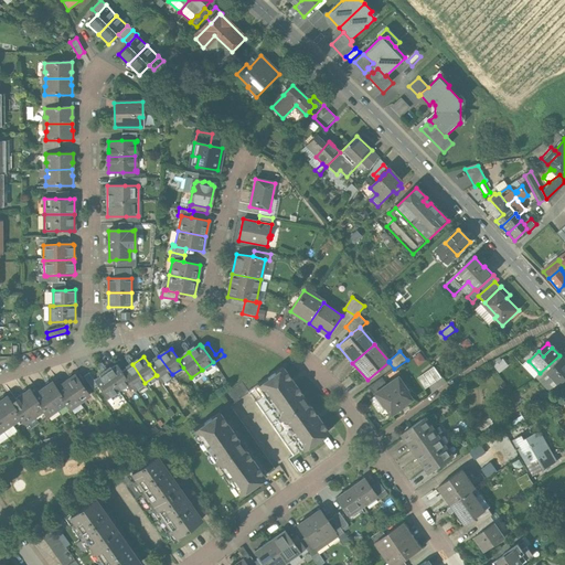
[(159,356),(149,364),(157,375),(156,375),(161,383),(172,374),(159,356)]
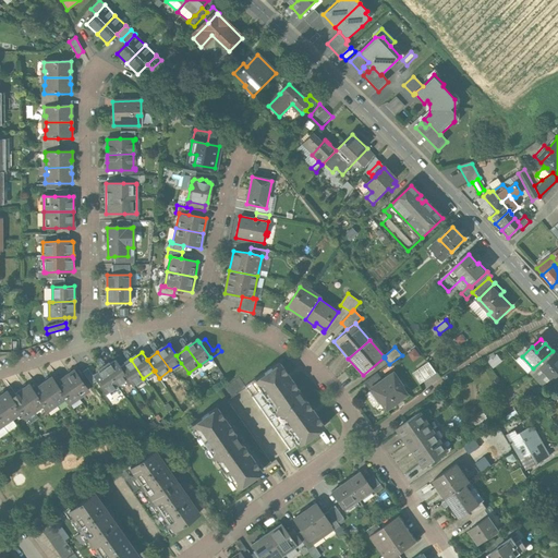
[(557,375),(557,359),(554,354),(540,368),(552,381),(557,375)]
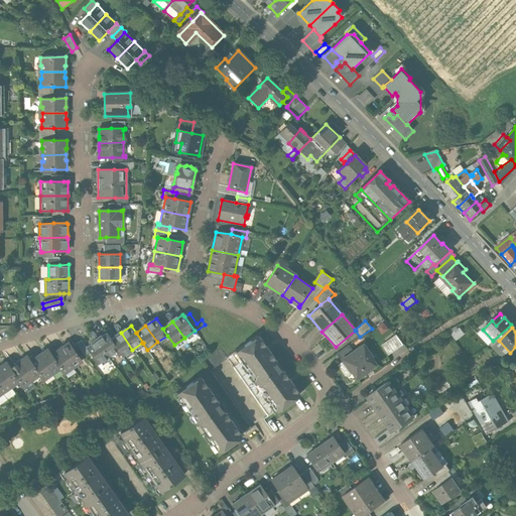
[(121,333),(111,340),(118,350),(122,357),(132,350),(121,333)]
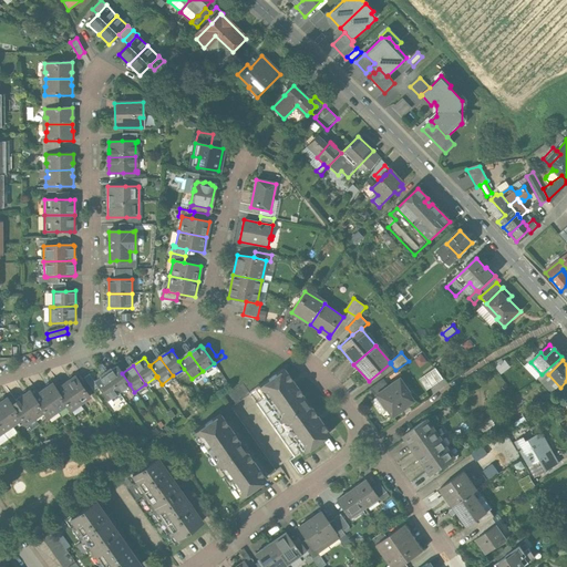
[(117,367),(106,374),(119,392),(130,384),(122,373),(117,367)]
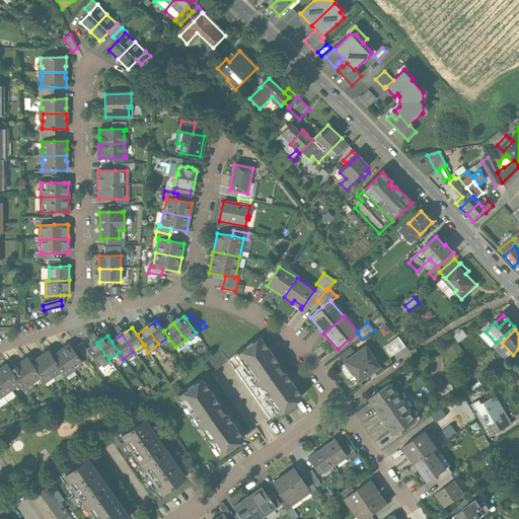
[(400,336),(385,345),(391,356),(408,347),(400,336)]
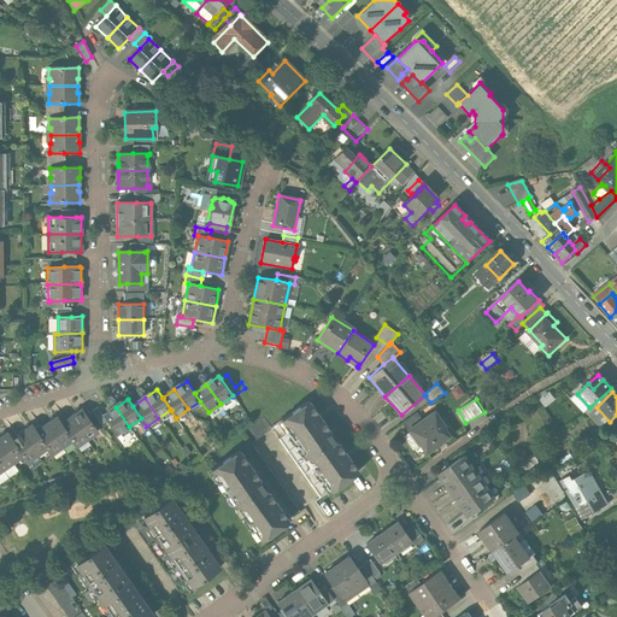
[(309,401),(282,421),(331,491),(358,471),(347,457),(338,442),(335,442),(329,434),(329,430),(319,417),(309,401)]
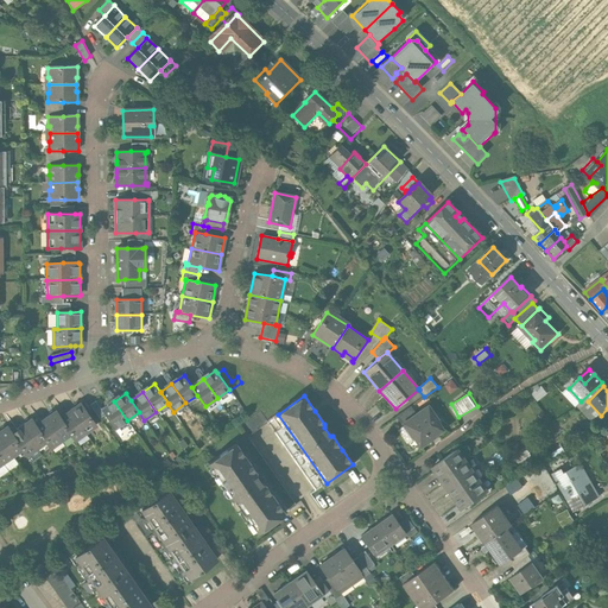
[(96,401),(90,406),(100,419),(106,416),(102,410),(96,401)]
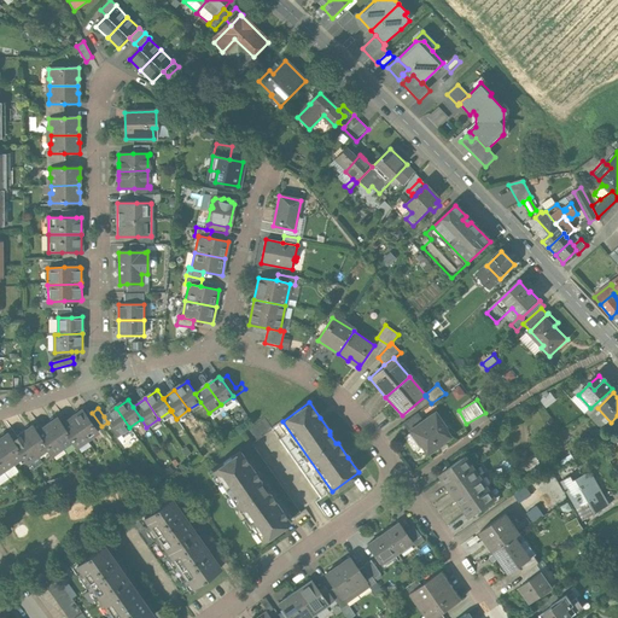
[(116,408),(104,417),(108,423),(123,444),(135,436),(129,427),(116,408)]
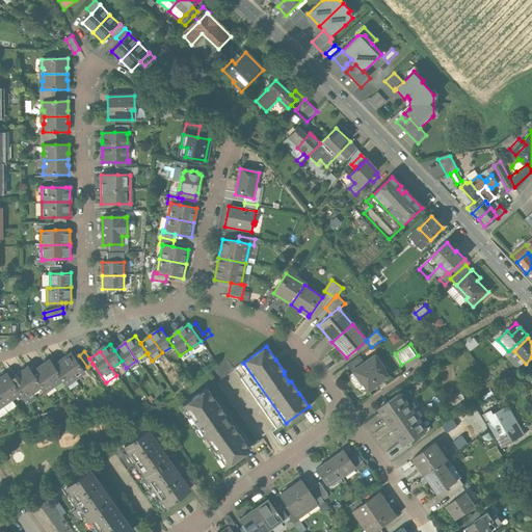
[(71,353),(61,360),(75,379),(84,373),(71,353)]
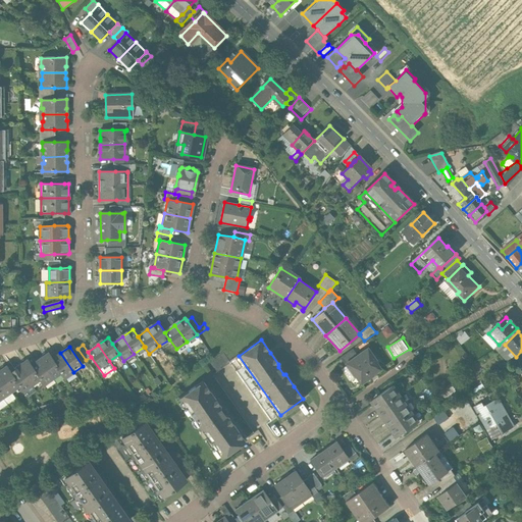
[(367,349),(347,363),(361,383),(381,369),(367,349)]
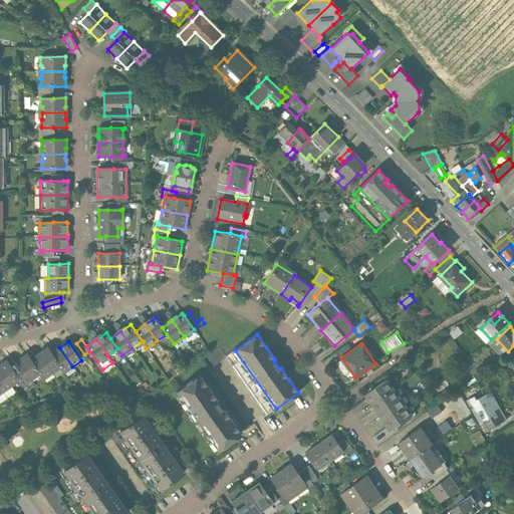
[(59,347),(51,353),(60,367),(64,372),(72,366),(59,347)]
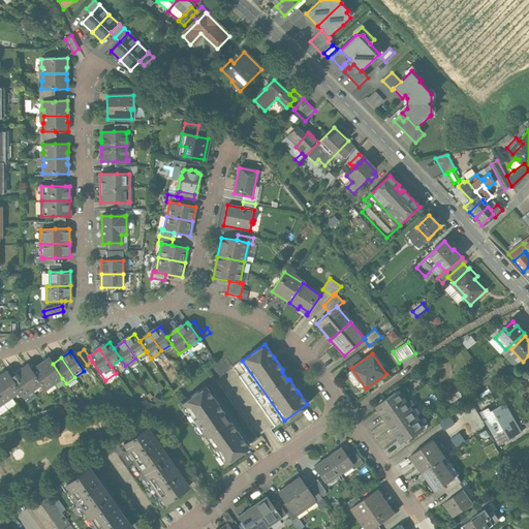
[(49,359),(39,364),(54,383),(62,378),(53,364),(49,359)]
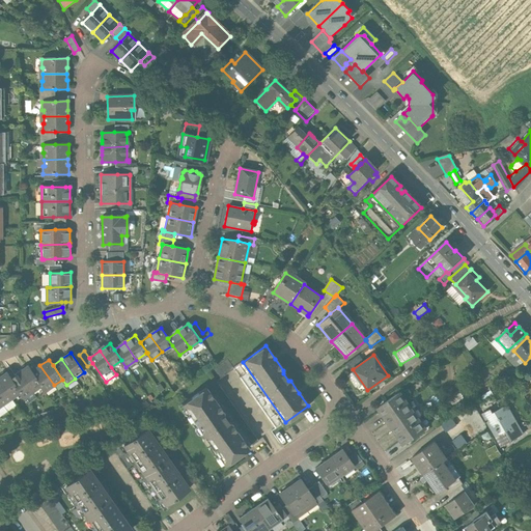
[(285,422),(243,362),(243,361),(232,368),(276,429),(285,422)]
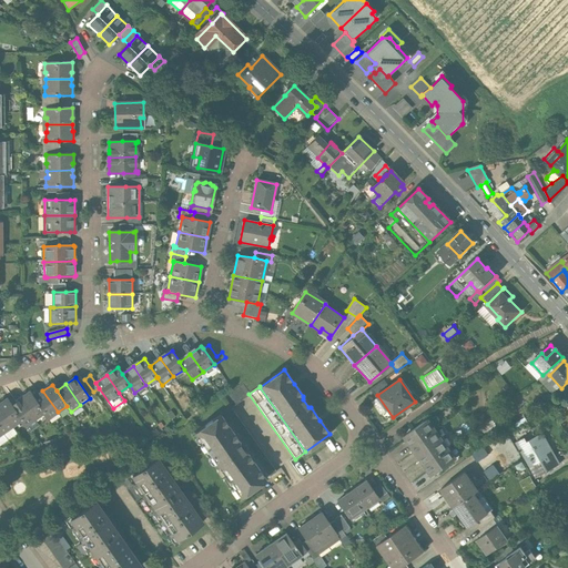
[(42,391),(33,397),(44,413),(48,418),(58,412),(42,391)]
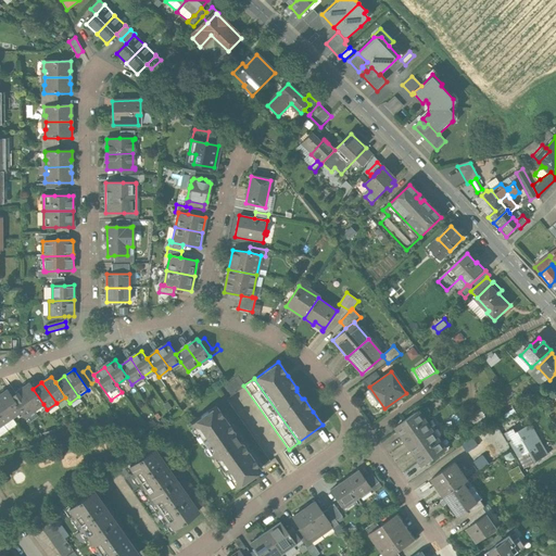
[(28,383),(20,390),(34,411),(43,404),(33,389),(28,383)]
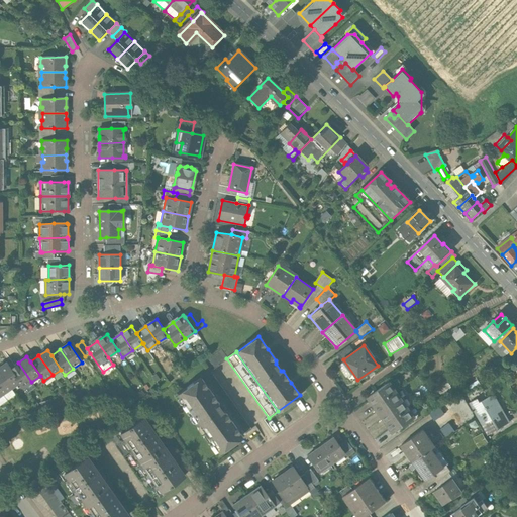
[(18,363),(10,369),(19,383),(23,388),(31,382),(18,363)]
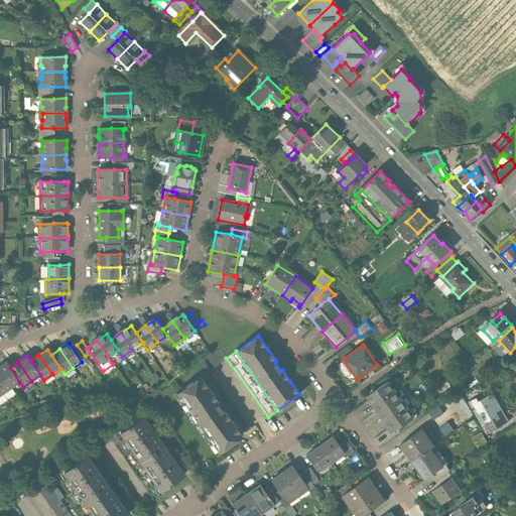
[(6,363),(0,366),(0,372),(11,387),(19,382),(10,368),(6,363)]
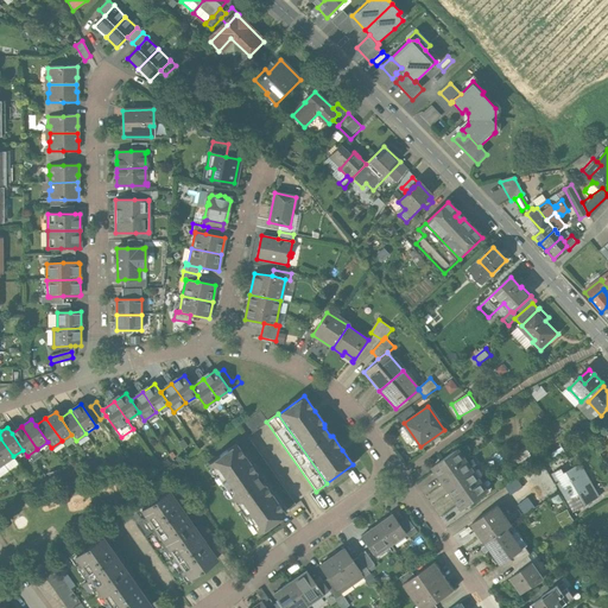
[(235,444),(255,473),(255,475),(260,483),(264,483),(284,513),(285,513),(296,506),(247,436),(235,444)]
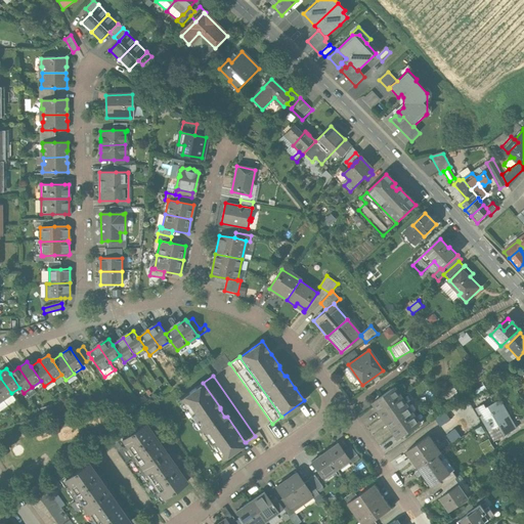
[(0,378),(0,395),(2,399),(11,393),(0,378)]
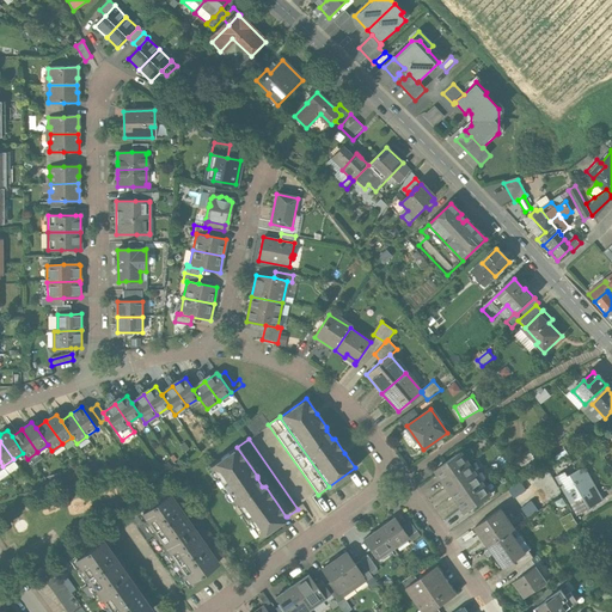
[(257,478),(257,476),(237,447),(210,466),(259,534),(286,516),(265,487),(262,487),(257,478)]
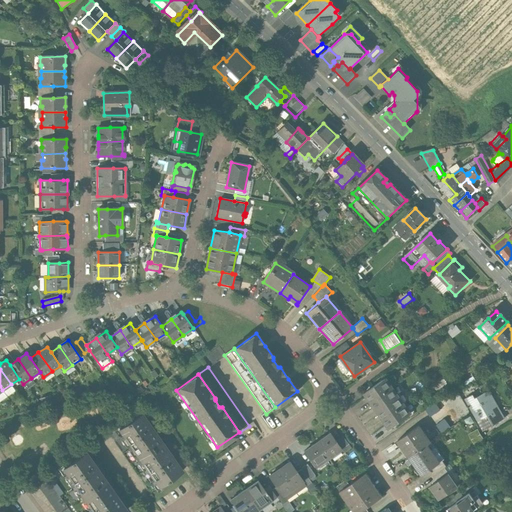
[(461,388),(464,394),(488,380),(485,375),(461,388)]
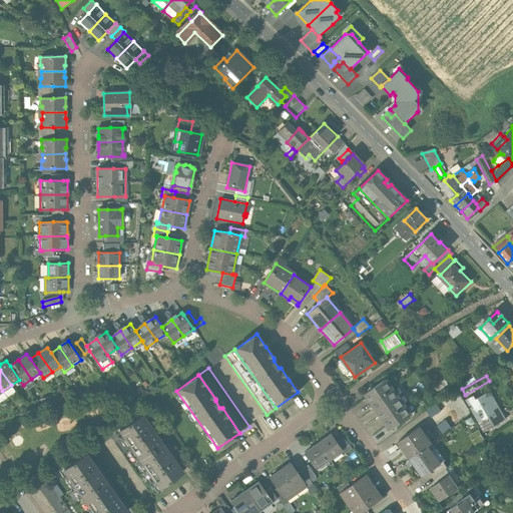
[(368,397),(366,399),(374,410),(376,408),(378,412),(400,397),(387,379),(386,379),(386,380),(367,394),(366,393),(365,394),(368,397)]
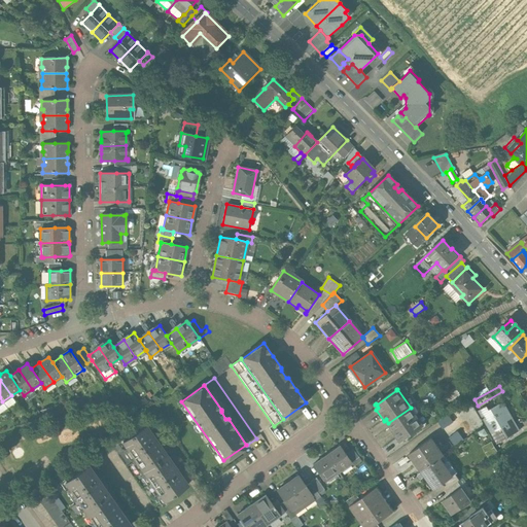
[(477,412),(495,444),(519,430),(503,402),(489,411),(487,407),(477,412)]
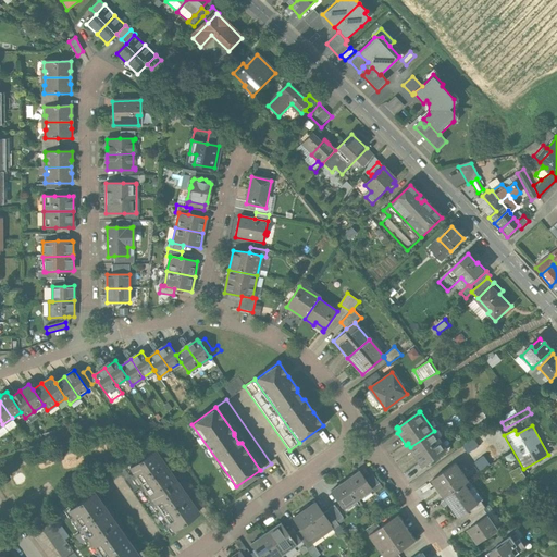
[(434,431),(410,447),(412,450),(410,452),(419,463),(421,462),(423,466),(424,466),(424,465),(446,450),(447,449),(434,431)]
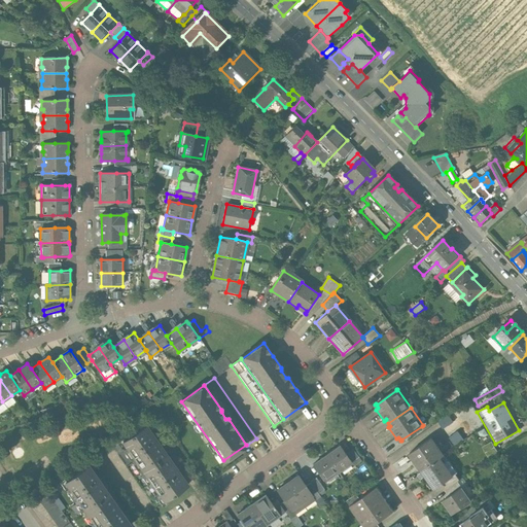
[(448,432),(460,423),(453,412),(440,421),(448,432)]
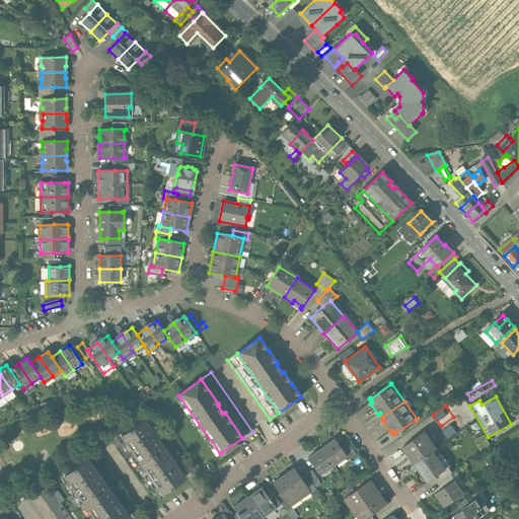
[(143,418),(121,435),(141,464),(164,448),(143,418)]
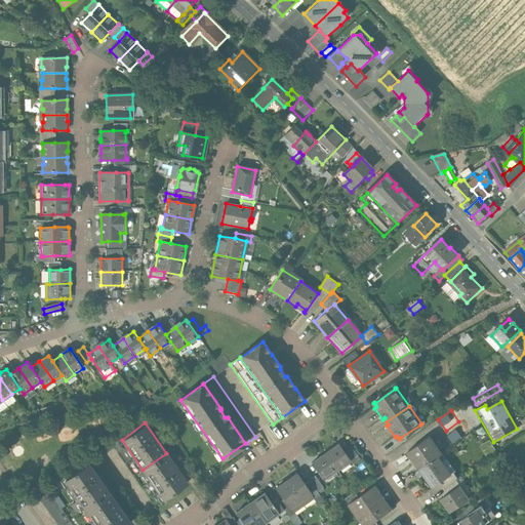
[(408,451),(419,468),(437,456),(441,453),(430,437),(408,451)]
